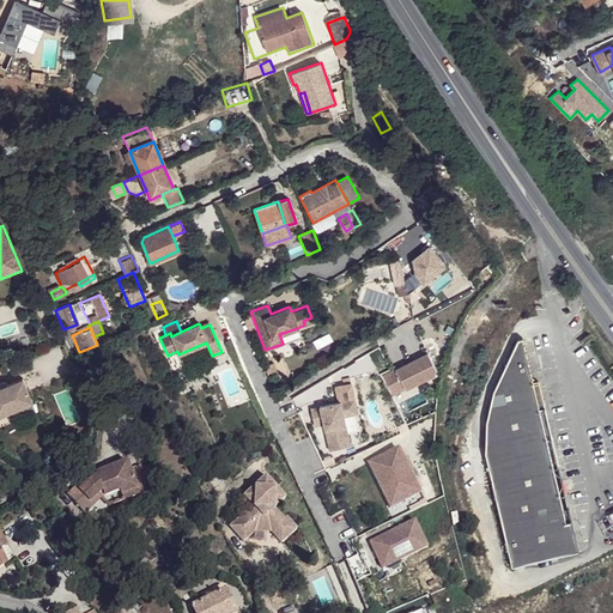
[(279,334),(283,344),(299,337),(297,328),(279,334)]
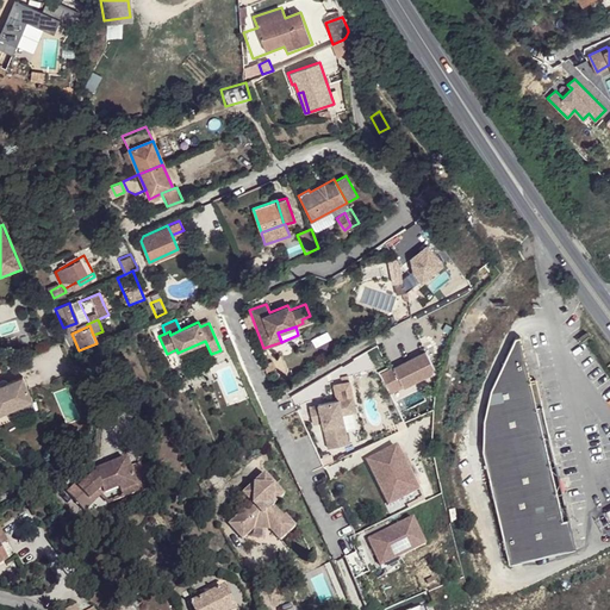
[(518,335),(493,385),(489,397),(483,449),(510,564),(578,546),(572,518),(564,517),(566,509),(536,369),(530,371),(522,335),(518,335)]
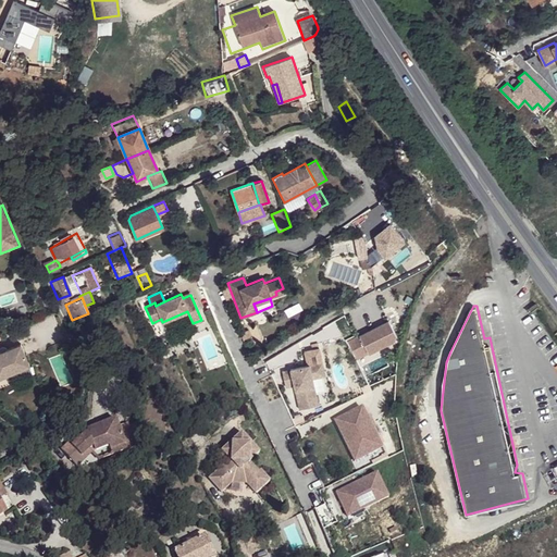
[(387,321),(346,341),(355,359),(393,339),(395,335),(387,321)]
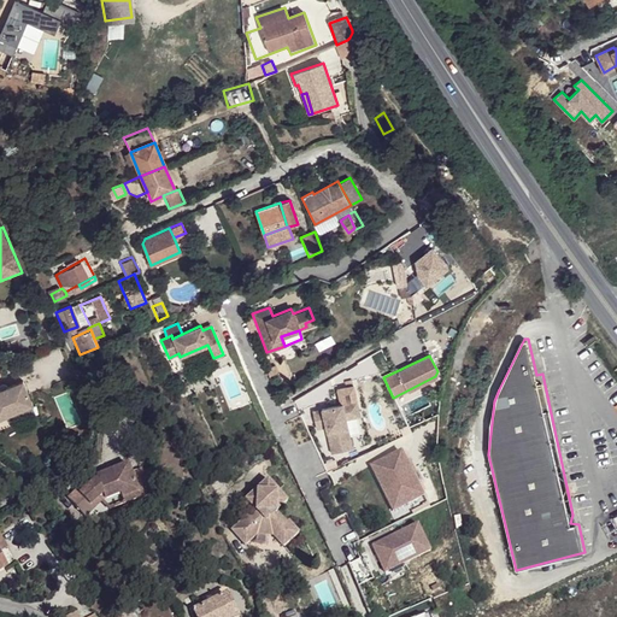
[(0,417),(33,404),(24,383),(0,393),(0,417)]
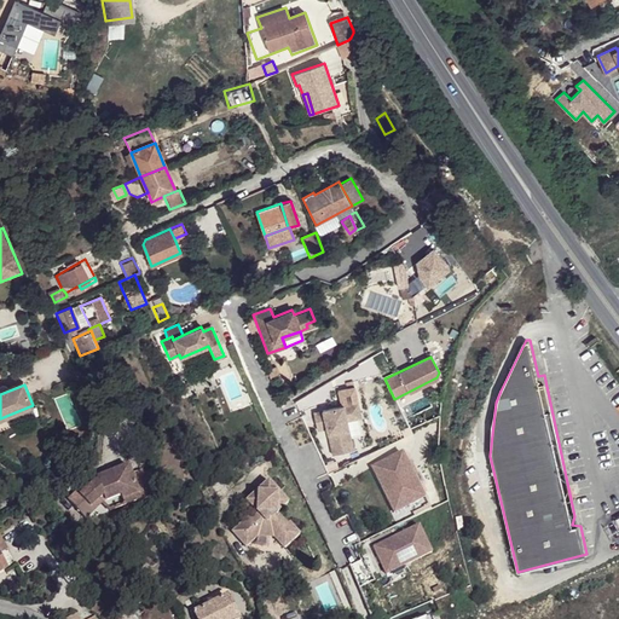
[(342,405),(320,410),(325,428),(331,455),(348,451),(346,438),(348,437),(345,421),(357,417),(353,403),(357,403),(353,388),(339,391),(342,405)]
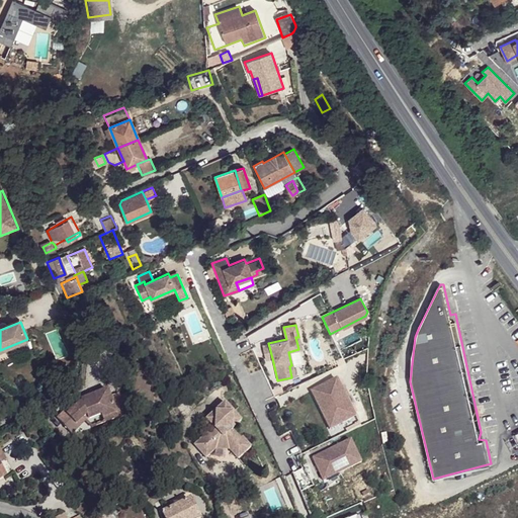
[(260,345),(264,360),(272,358),(268,343),(260,345)]
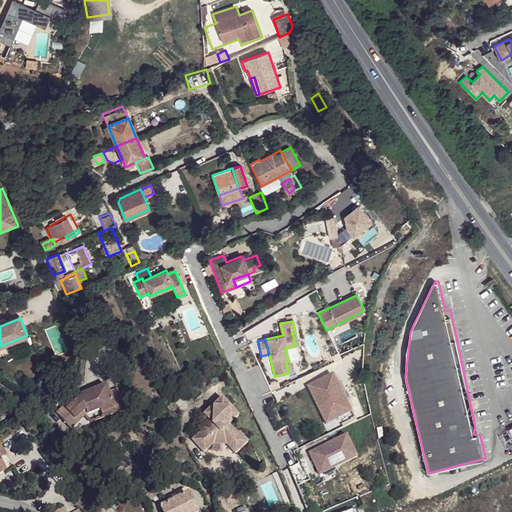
[(285,348),(288,361),(298,359),(295,345),(285,348)]
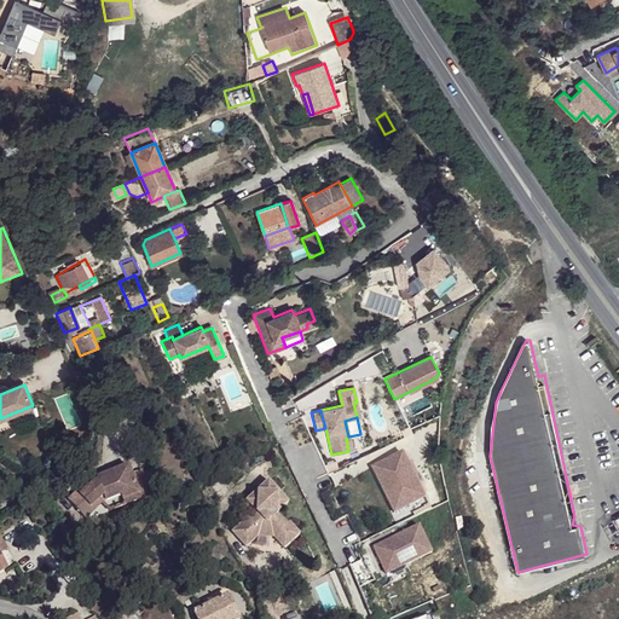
[(401,452),(376,463),(389,492),(385,496),(392,512),(409,504),(423,497),(401,452)]
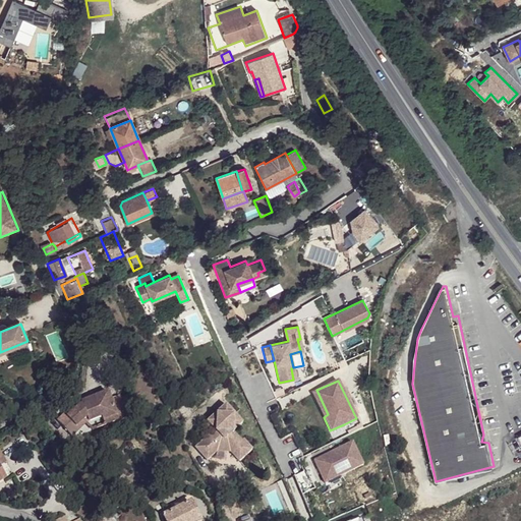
[(281,388),(272,392),(275,398),(284,393),(281,388)]
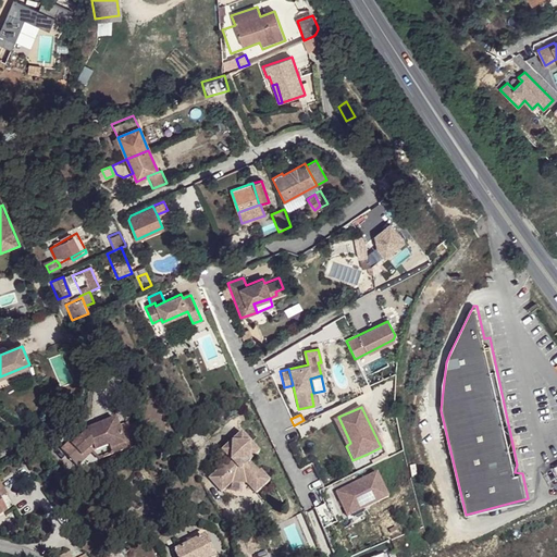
[(338,417),(333,420),(346,446),(350,443),(338,417)]
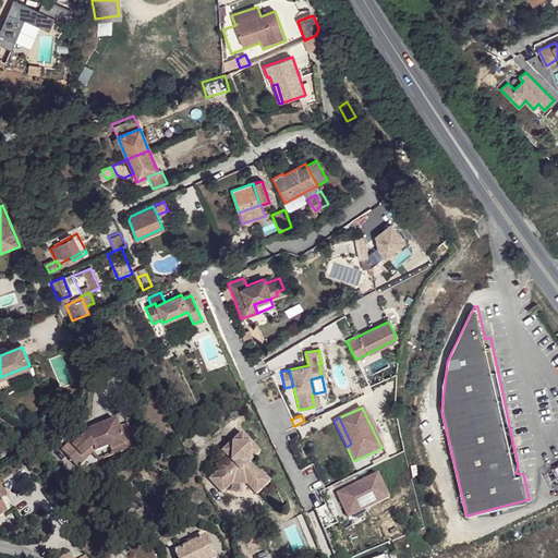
[(105,434),(118,429),(116,422),(101,426),(105,434)]
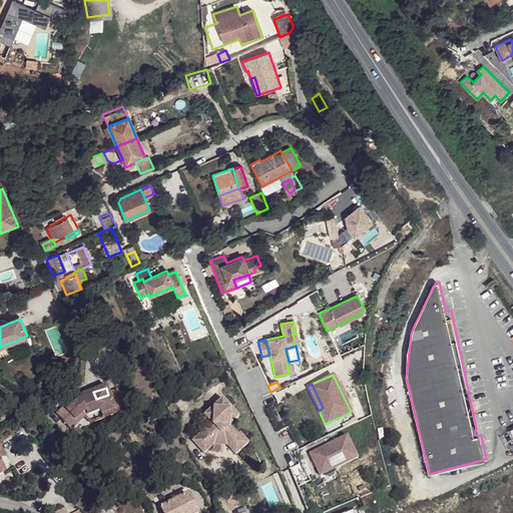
[(115,411),(108,395),(96,399),(93,392),(80,398),(81,401),(73,405),(66,410),(63,408),(55,416),(70,431),(81,422),(85,418),(99,413),(101,417),(115,411)]
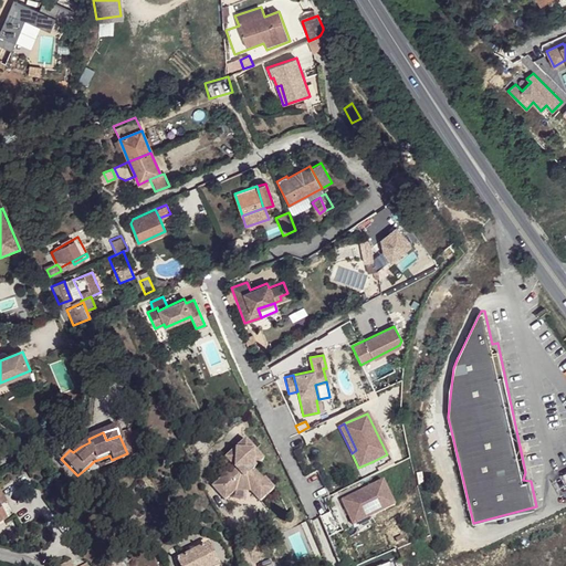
[(121,435),(133,458),(138,456),(128,432),(121,435)]
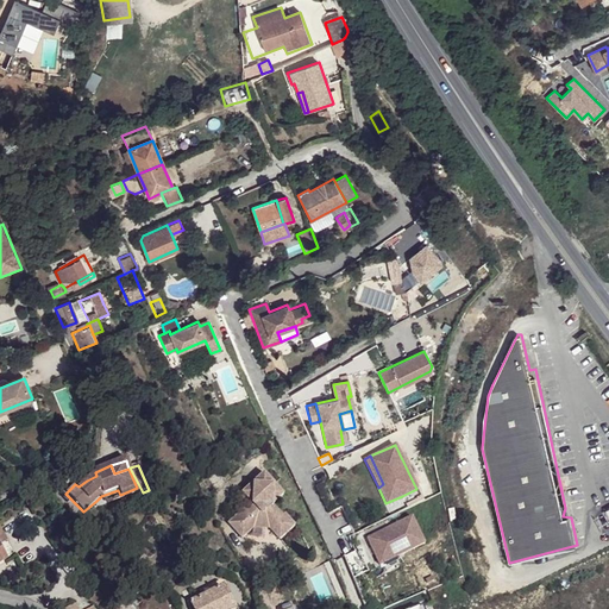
[(123,500),(143,493),(130,468),(129,469),(137,488),(120,495),(123,500)]
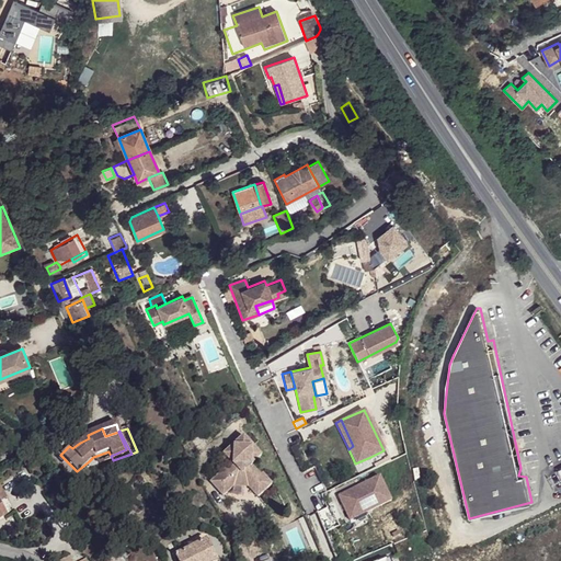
[(242,435),(221,453),(230,461),(232,465),(226,470),(224,467),(208,480),(221,494),(231,485),(247,485),(255,496),(270,483),(260,473),(254,478),(245,467),(260,455),(242,435)]
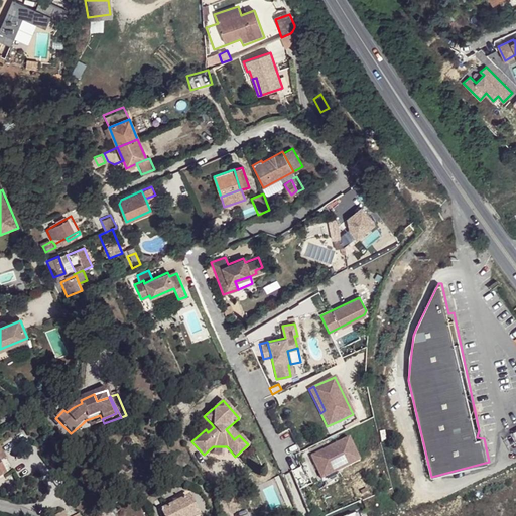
[(353,414),(341,420),(346,429),(357,424),(353,414)]
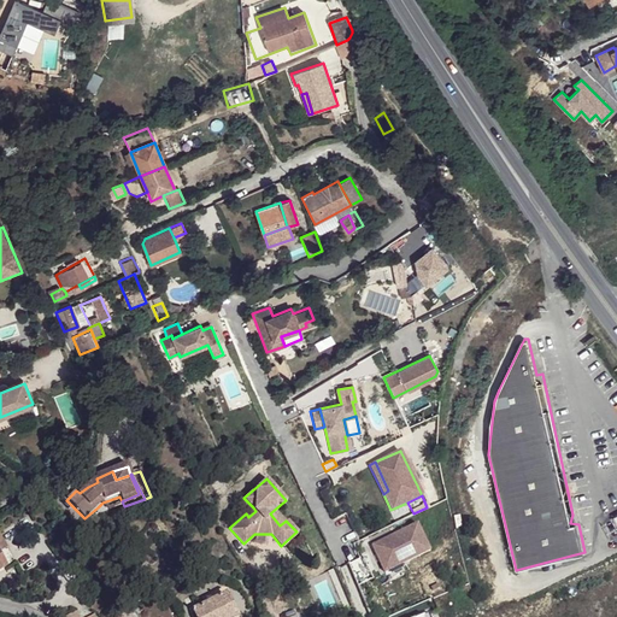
[(103,503),(98,507),(107,512),(124,506),(122,501),(119,497),(103,503)]
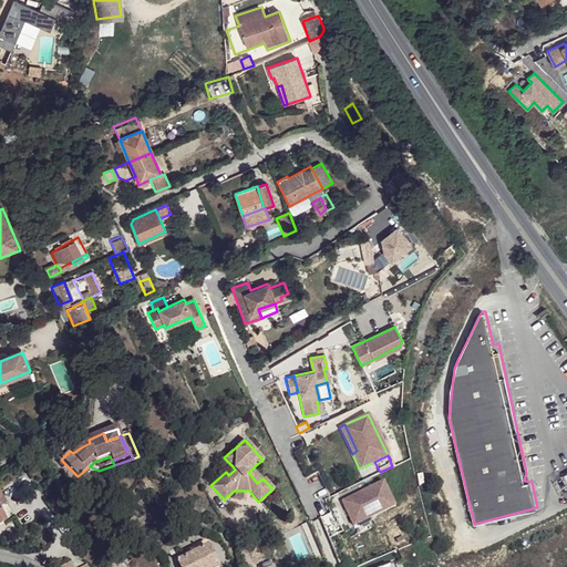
[(381,481),(340,501),(351,526),(393,506),(381,481)]
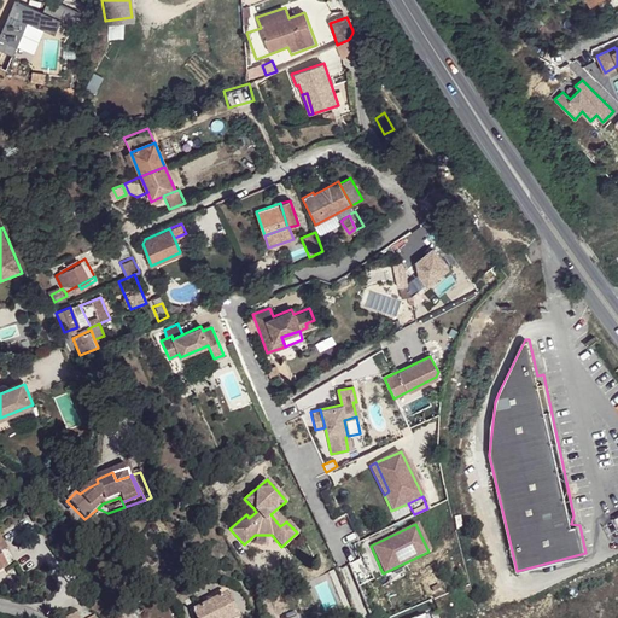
[(192,612),(194,617),(234,617),(225,596),(192,612)]
